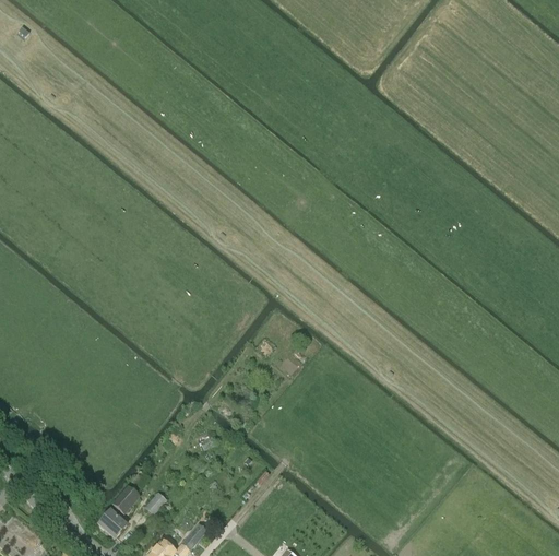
[(22,27),(19,31),(25,37),(28,33),(22,27)]
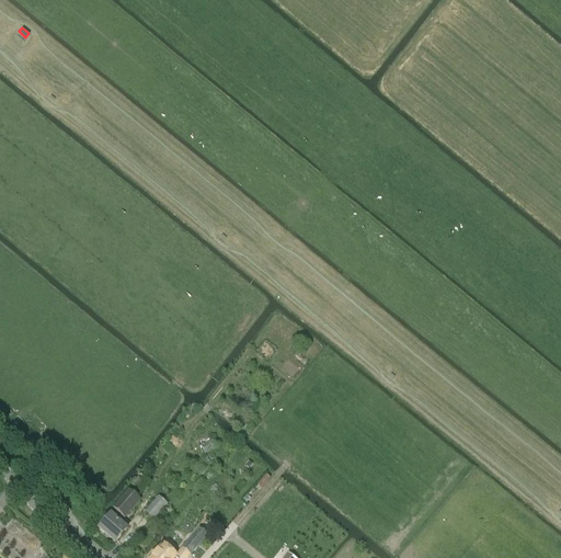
[(132,482),(141,490),(150,479),(140,471),(132,482)]
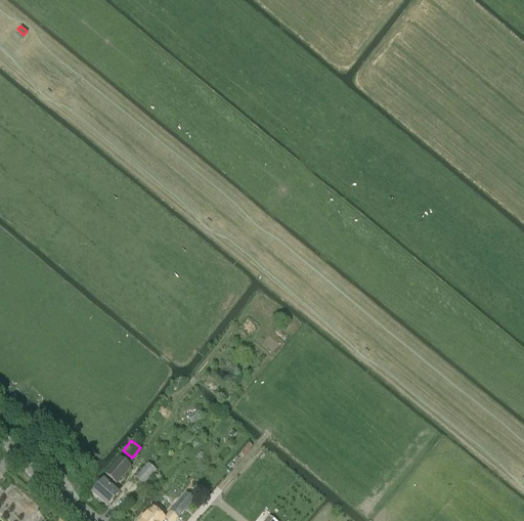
[(245,452),(253,444),(249,440),(241,449),(245,452)]
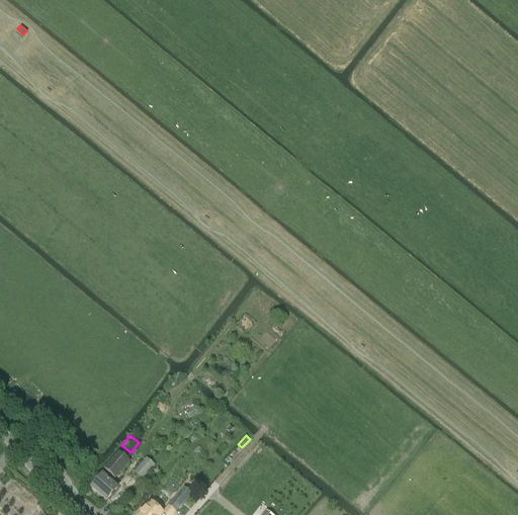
[(118,449),(103,466),(114,477),(130,459),(118,449)]
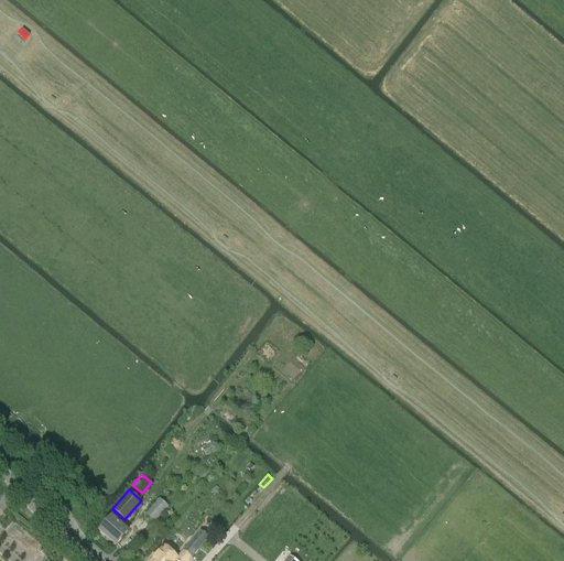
[(154,519),(169,504),(160,496),(145,511),(154,519)]
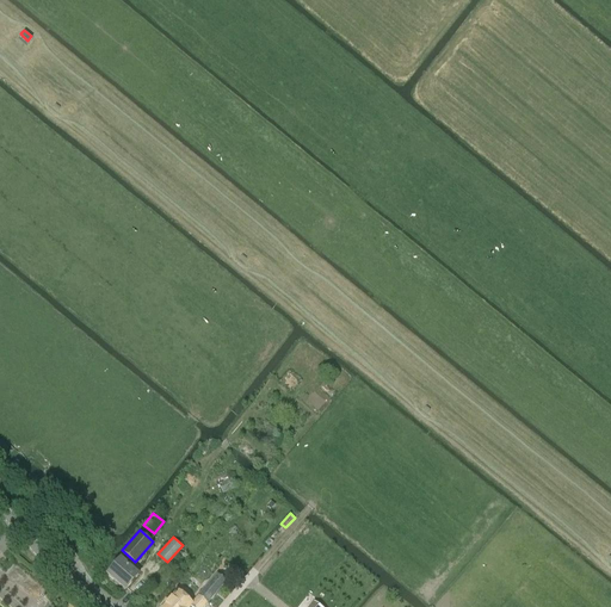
[(125,588),(139,573),(121,557),(107,573),(125,588)]
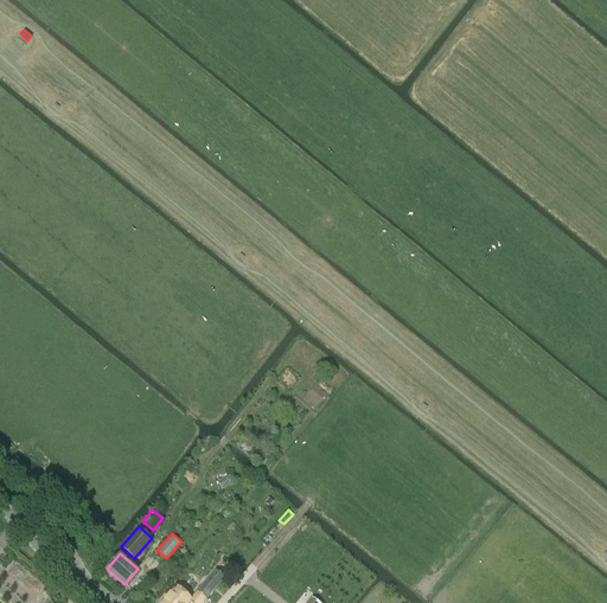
[(205,597),(224,576),(216,568),(197,590),(205,597)]
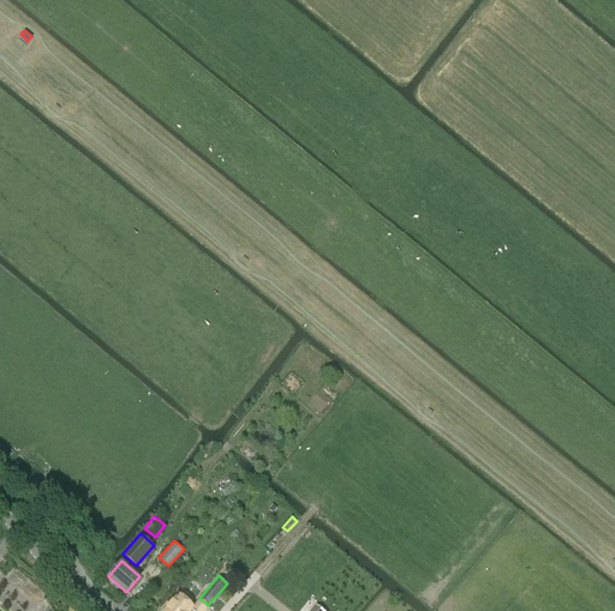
[(187,610),(191,607),(195,610),(202,610),(208,605),(199,598),(193,605),(179,592),(162,610),(187,610)]
